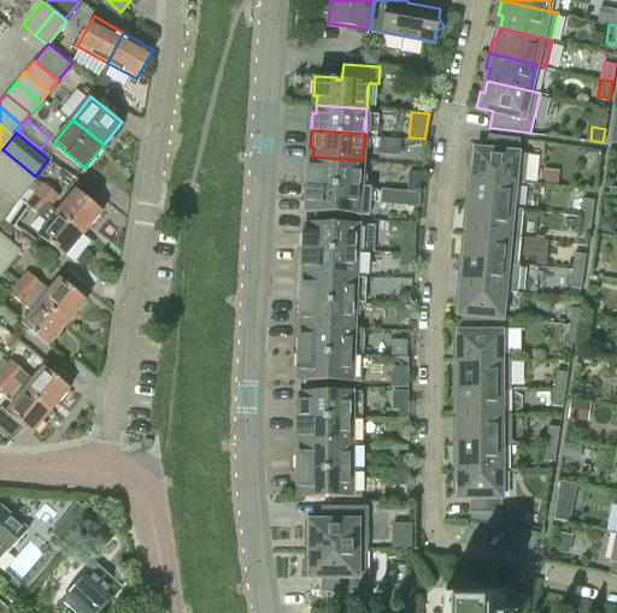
[(471,176),(524,181),(528,153),(518,152),(519,137),(488,133),(486,149),(469,147),(468,164),(472,164),(471,176)]
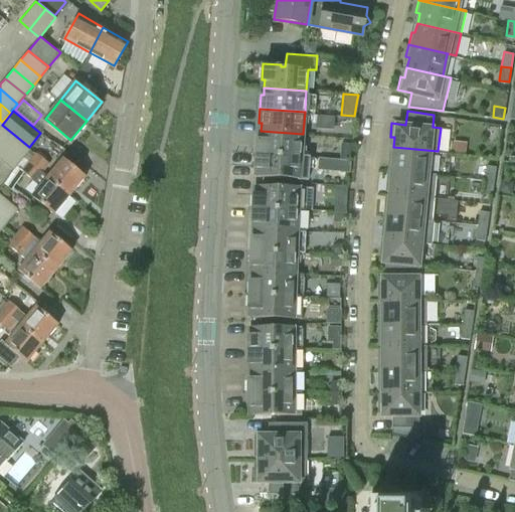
[(316,114),(315,128),(333,129),(334,116),(316,114)]
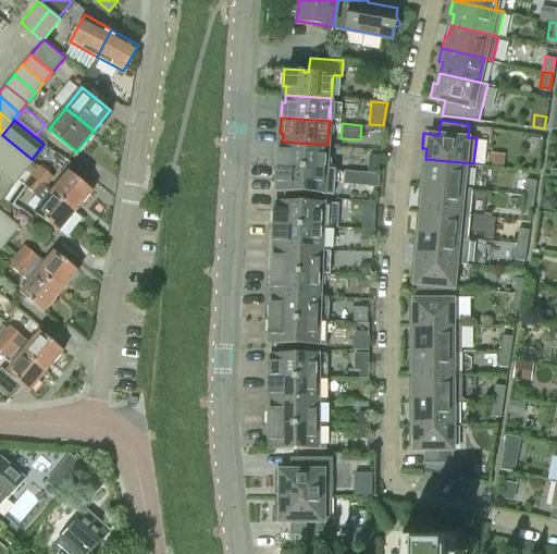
[(0,157),(11,144),(0,135),(0,134),(0,157)]
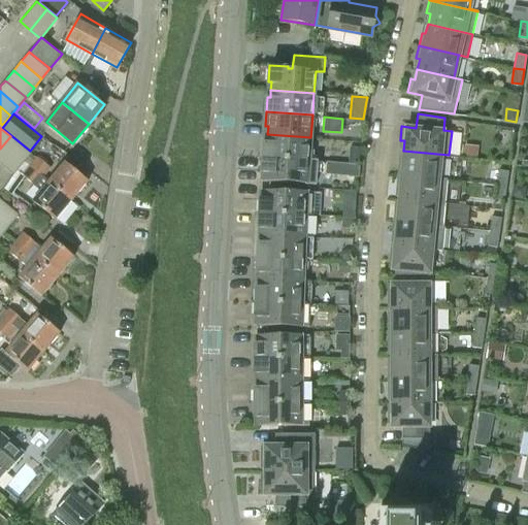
[(308,159),(310,137),(267,134),(267,141),(264,141),(263,156),(317,160),(317,159),(308,159)]
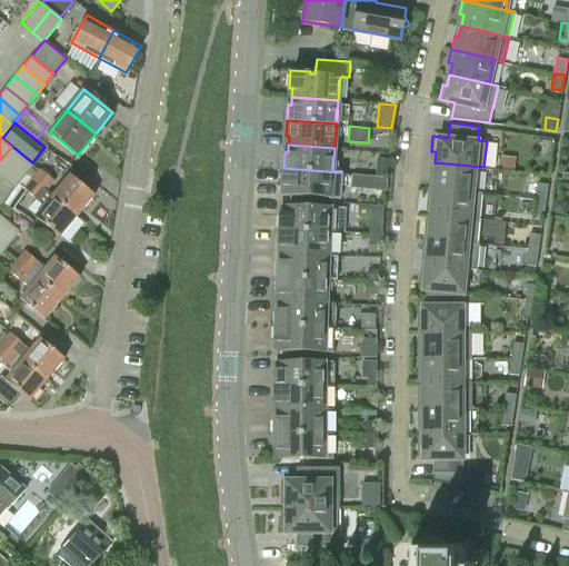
[(0,172),(5,177),(22,157),(11,147),(0,160),(0,172)]
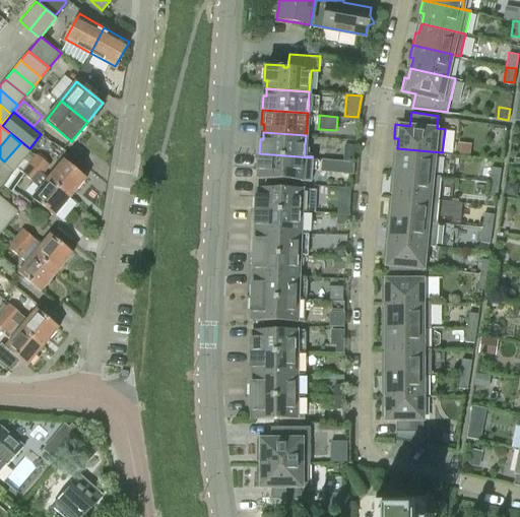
[(20,143),(4,162),(14,170),(29,150),(20,143)]
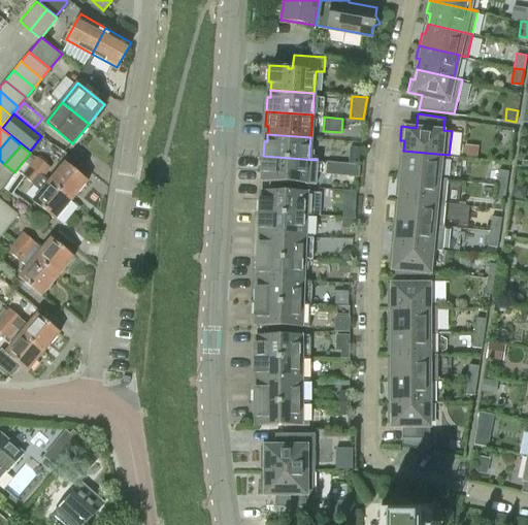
[(449,156),(449,155),(403,151),(402,161),(398,161),(397,173),(447,178),(447,177),(438,177),(440,155),(449,156)]
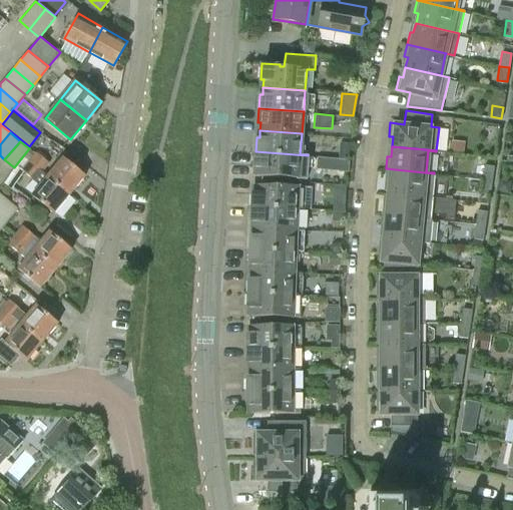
[(36,150),(29,159),(41,170),(49,161),(36,150)]
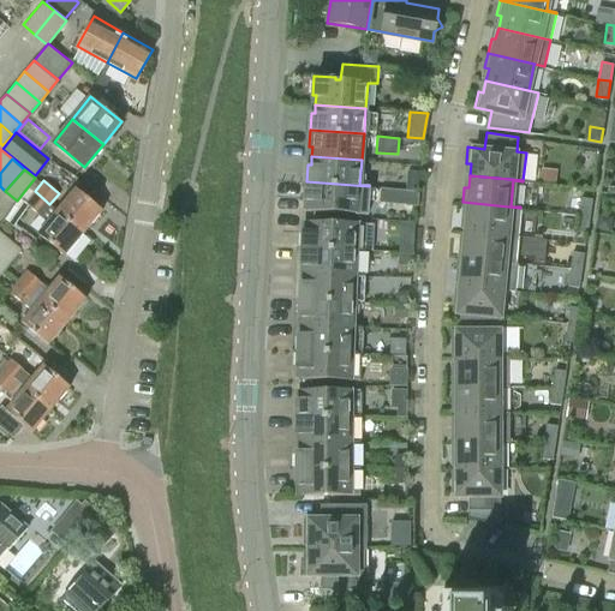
[(366,214),(369,186),(306,181),(304,198),(308,198),(308,209),(366,214)]
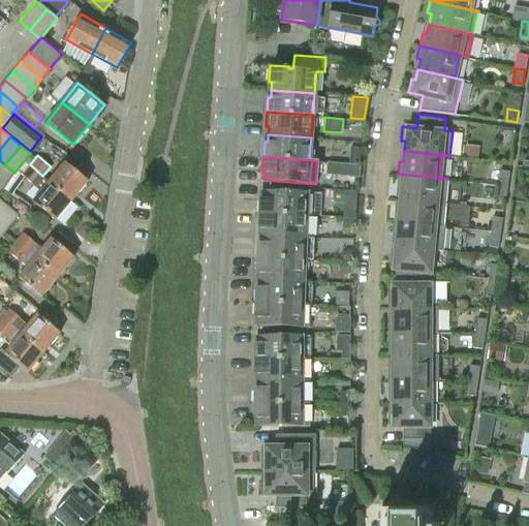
[(49,181),(71,199),(88,180),(65,161),(50,181),(49,181)]
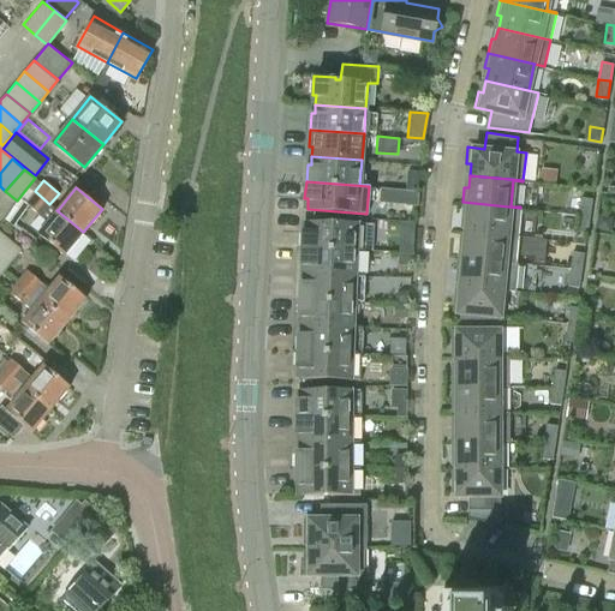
[(402,189),(402,197),(408,204),(416,205),(417,191),(402,189)]
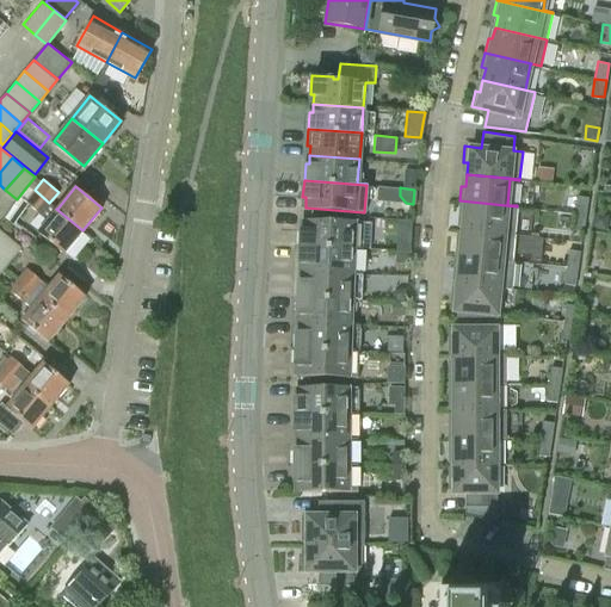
[(56,209),(57,209),(49,203),(35,190),(25,200),(48,220),(38,231),(65,253),(82,230),(56,209)]
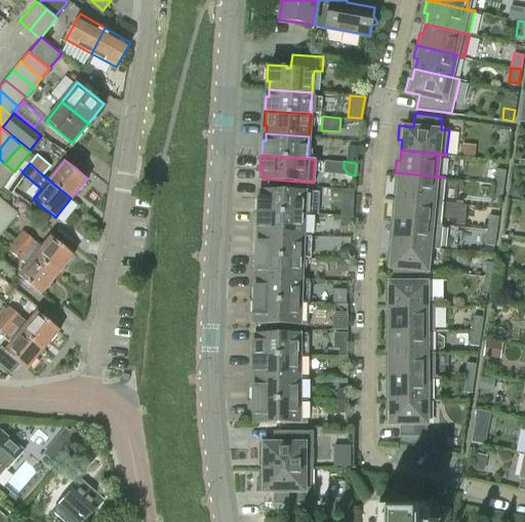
[(493,183),(503,184),(506,169),(495,167),(493,183)]
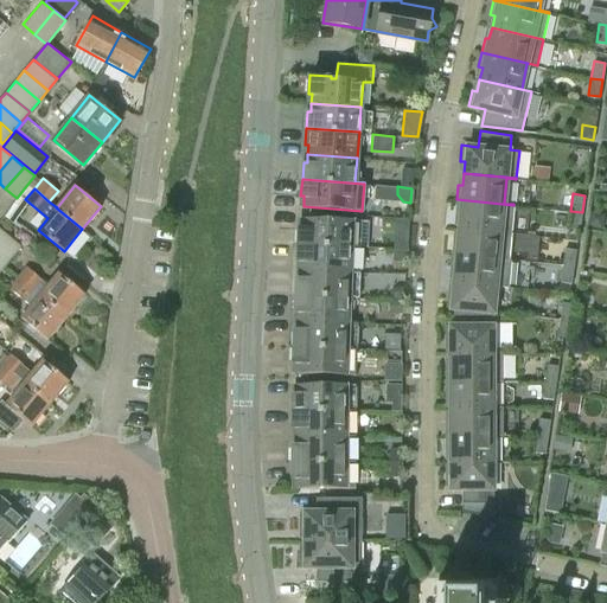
[(511,232),(513,205),(457,199),(455,215),(460,216),(459,226),(511,232)]
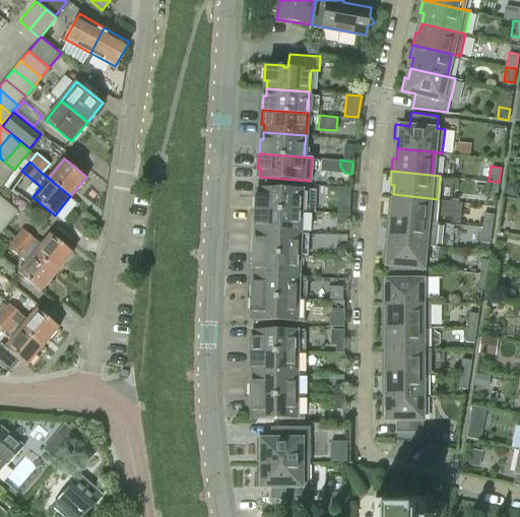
[(517,182),(505,180),(503,193),(516,195),(517,182)]
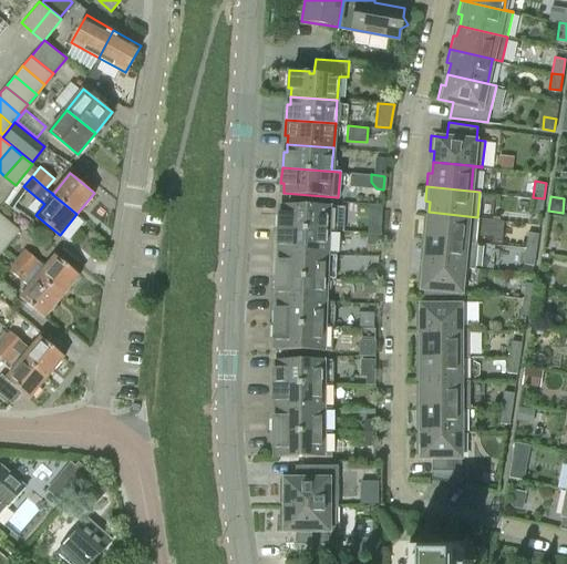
[(542,214),(544,198),(533,197),(531,213),(542,214)]
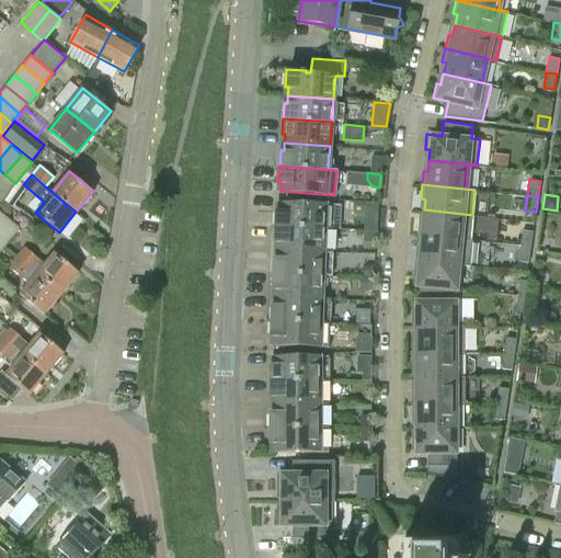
[(341,203),(334,203),(279,201),(279,209),(276,209),(275,225),(333,227),(333,226),(340,226),(341,203)]
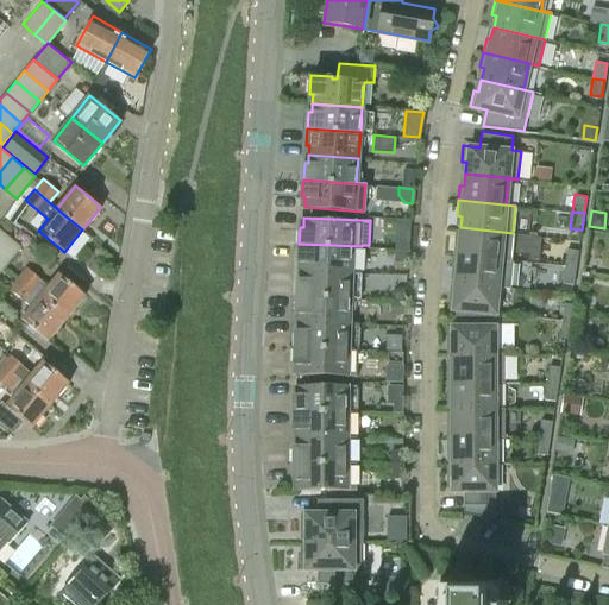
[(0,249),(11,258),(22,245),(0,227),(0,249)]
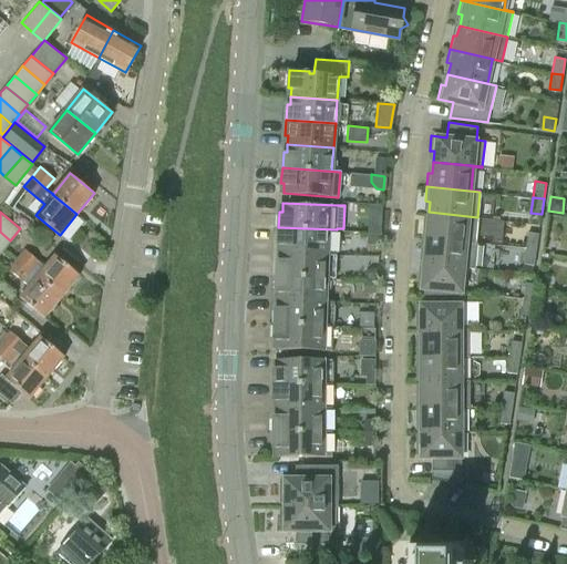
[(475,242),(477,217),(429,212),(428,223),(423,223),(422,237),(475,242)]
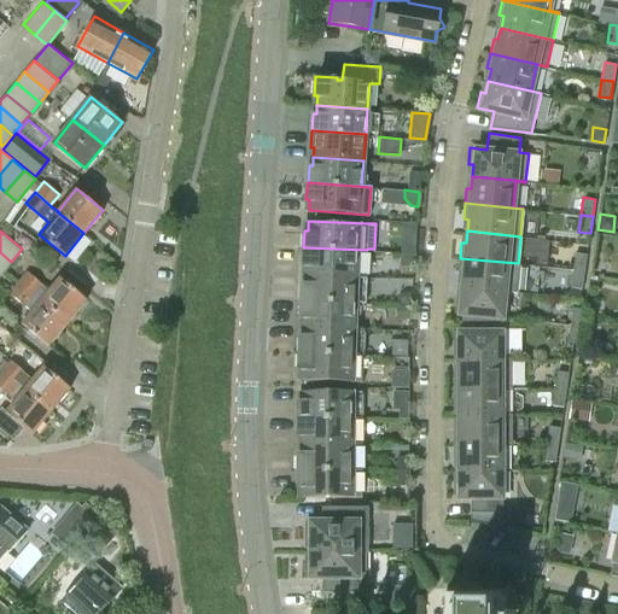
[(398,240),(398,252),(415,253),(415,241),(398,240)]
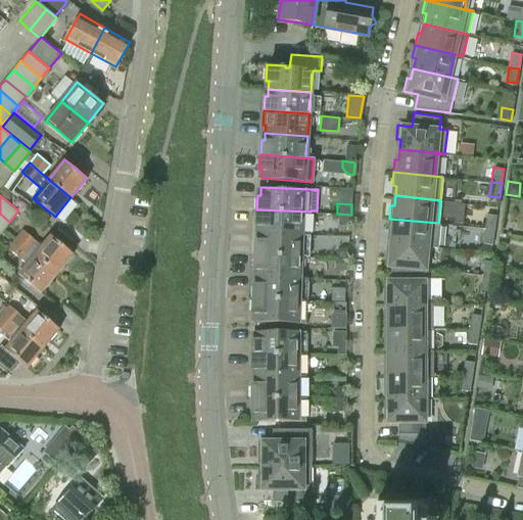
[(310,234),(311,211),(256,209),(256,224),(259,224),(258,232),(310,234)]
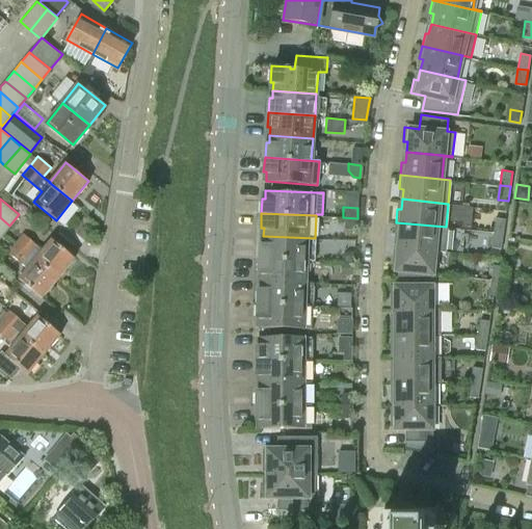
[(0,233),(1,235),(9,226),(0,217),(0,233)]
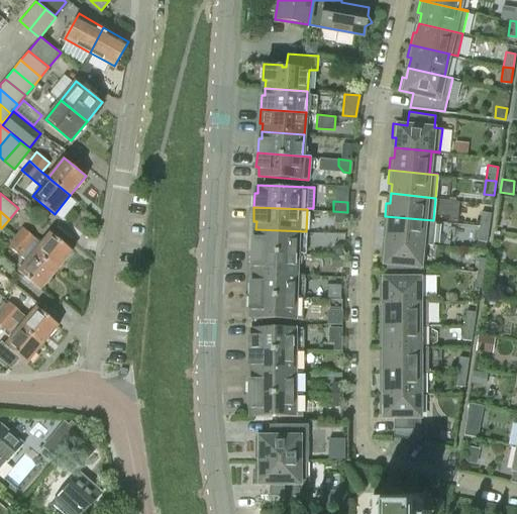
[(479,225),(489,226),(491,212),(481,211),(479,225)]
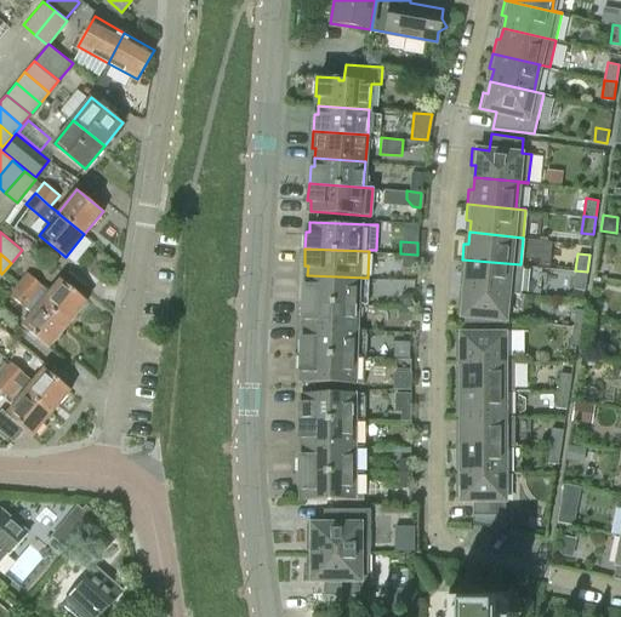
[(400,255),(400,268),(415,268),(416,268),(416,255),(400,255)]
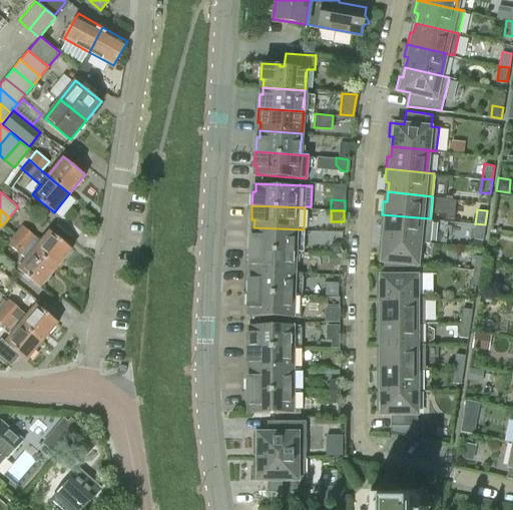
[(431,219),(430,219),(430,218),(382,214),(380,226),(384,227),(383,237),(420,240),(429,241),(431,219)]
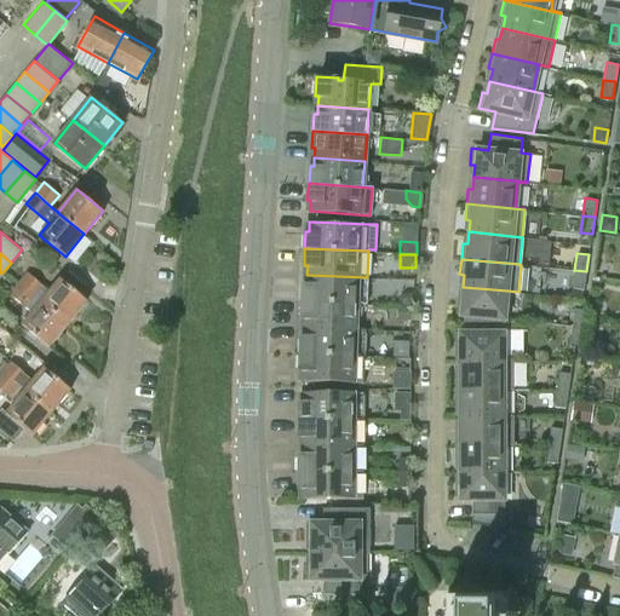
[(584,289),(586,271),(574,270),(572,287),(584,289)]
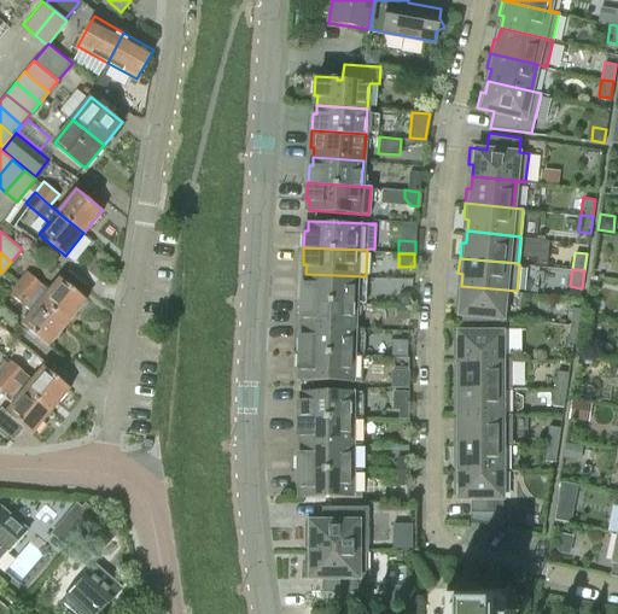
[(51,288),(42,282),(28,270),(18,281),(69,322),(88,299),(62,276),(51,288)]
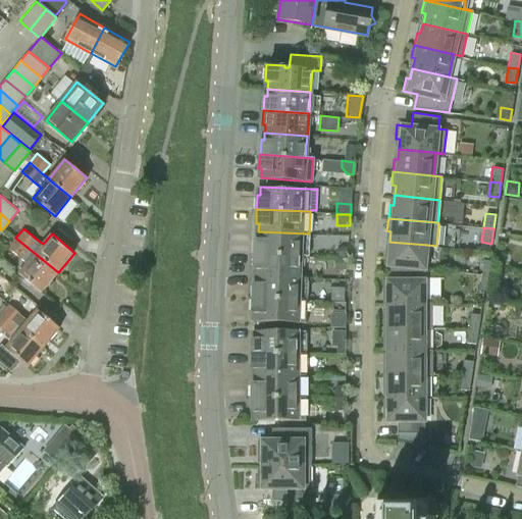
[(309,235),(309,234),(258,231),(258,239),(255,239),(254,253),(300,255),(301,234),(309,235)]
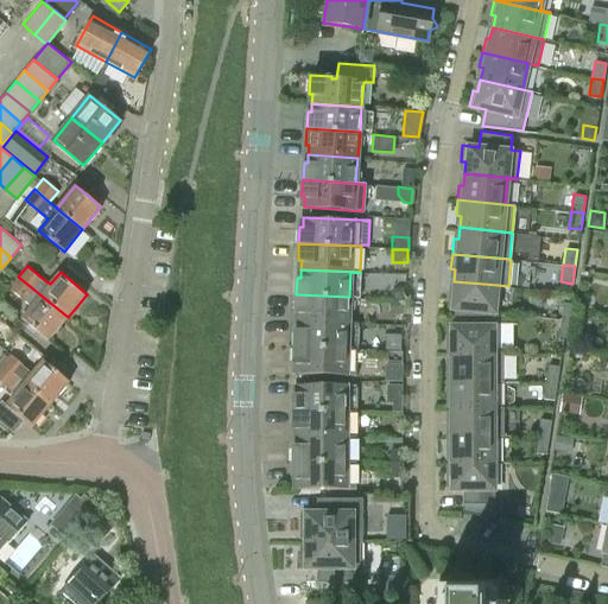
[(49,339),(68,317),(18,277),(10,287),(32,305),(21,318),(49,339)]
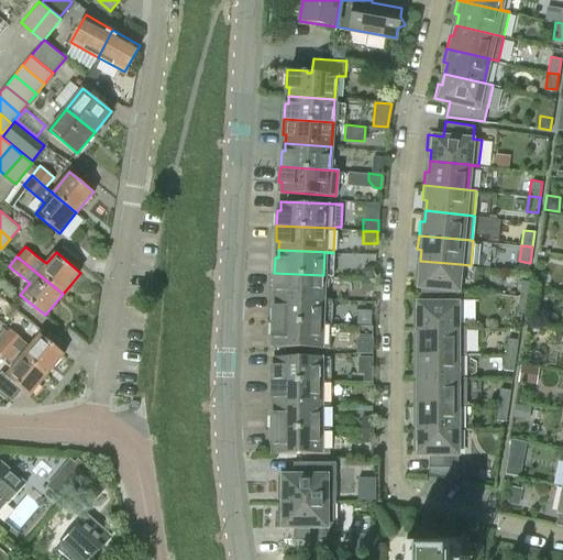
[(457,289),(461,264),(420,261),(419,272),(415,271),(414,286),(421,286),(419,302),(419,303),(438,303),(439,287),(457,289)]
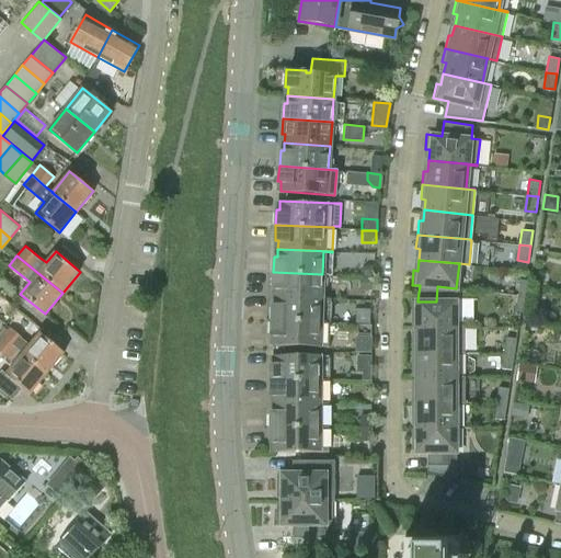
[(321,297),(322,274),(273,272),(273,287),(276,287),(276,296),(330,298),(330,297),(321,297)]
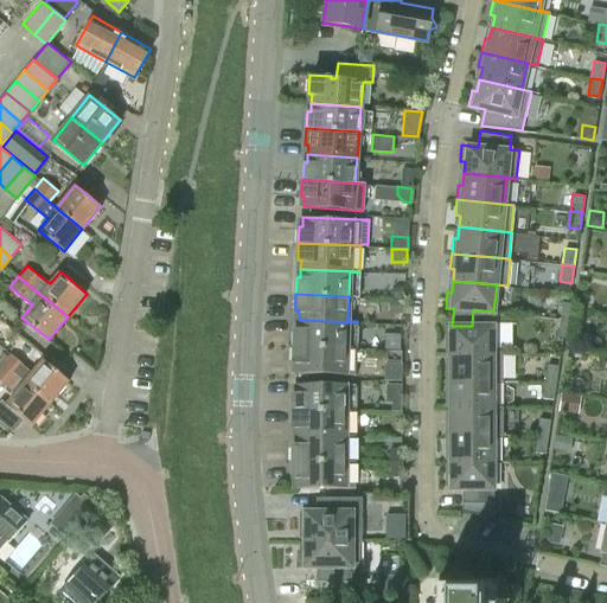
[(560,318),(572,320),(575,303),(562,301),(560,318)]
